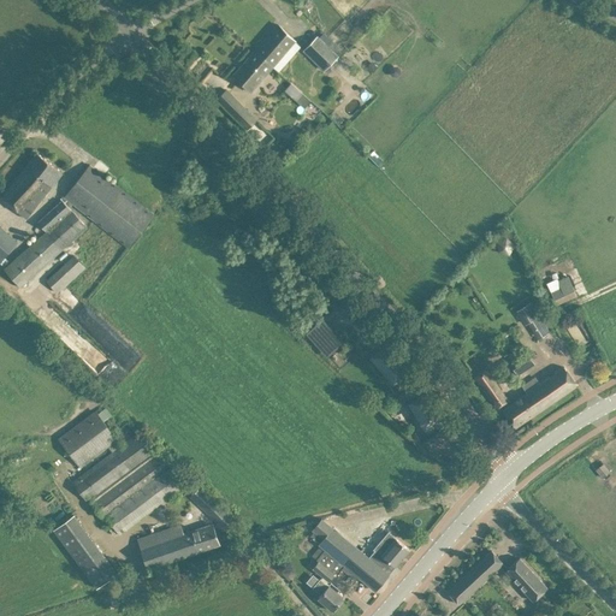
[(296,40),(288,33),(278,24),(255,49),(273,65),(296,40)]
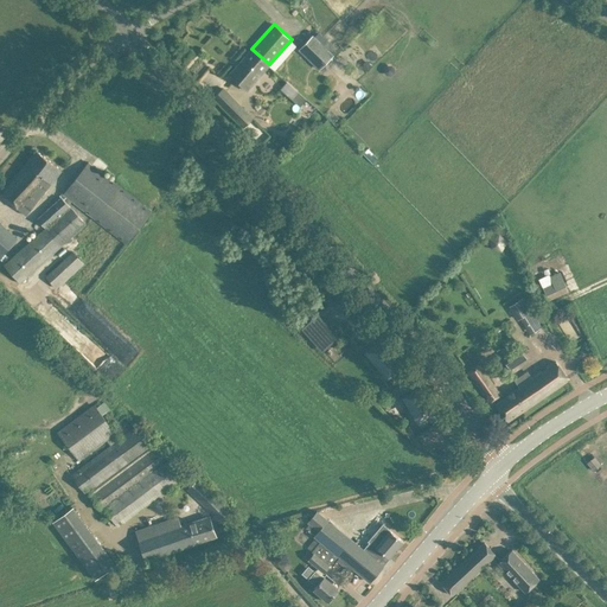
[(327,69),(324,65),(333,56),(313,36),(300,49),(320,69),(324,72),(327,69)]
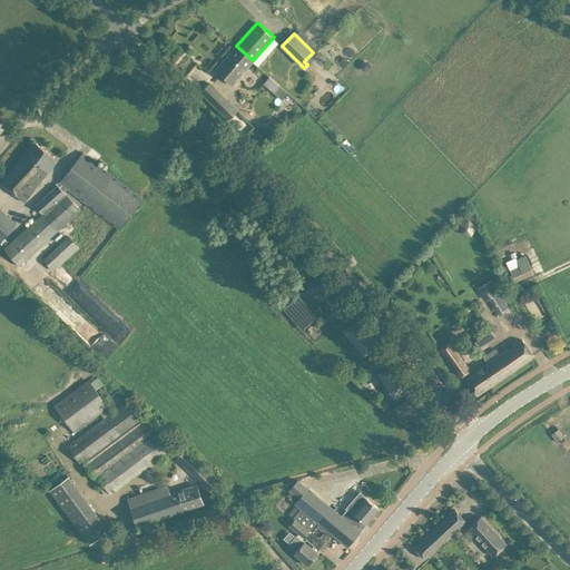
[(279,41),(274,37),(253,60),(259,65),(279,41)]
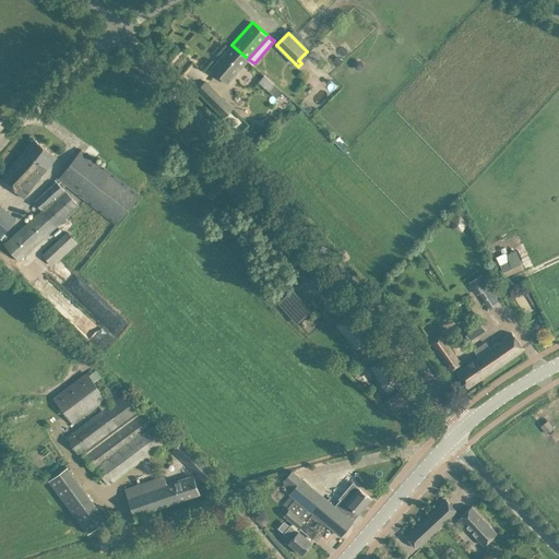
[(228,82),(238,70),(248,59),(232,45),(212,68),(228,82)]
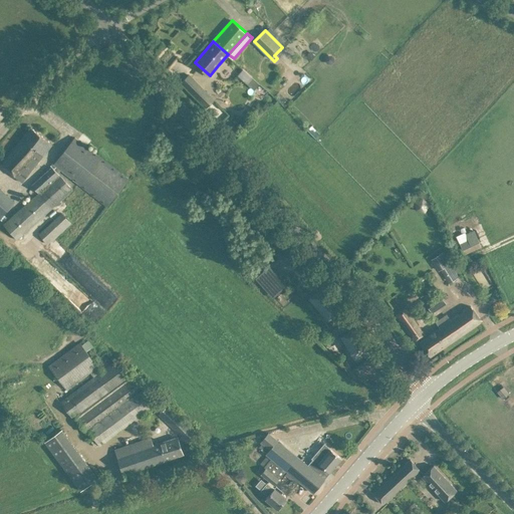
[(259,83),(243,68),(237,74),(254,89),(259,83)]
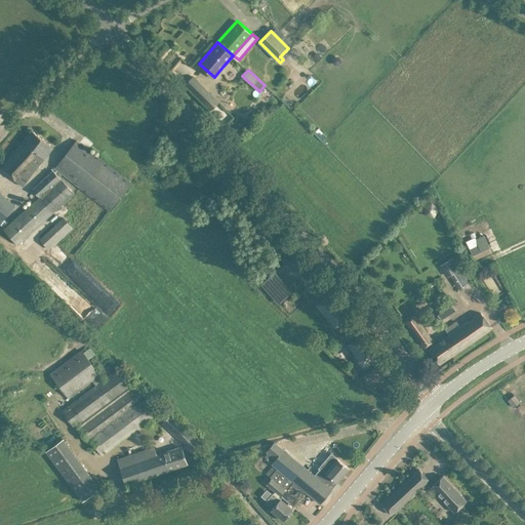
[(185,84),(210,109),(217,102),(193,77),(185,84)]
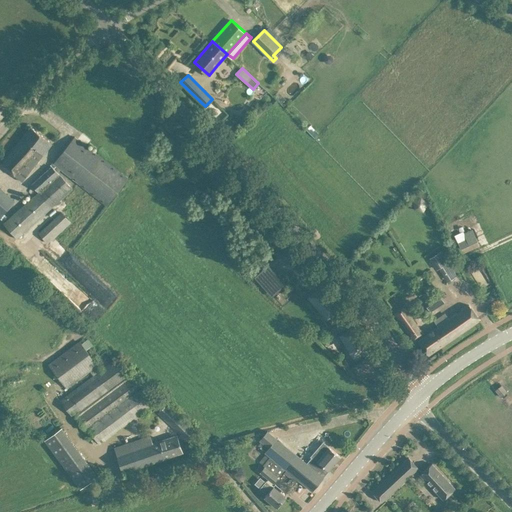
[(31,127),(2,163),(2,164),(22,180),(52,143),(31,127)]
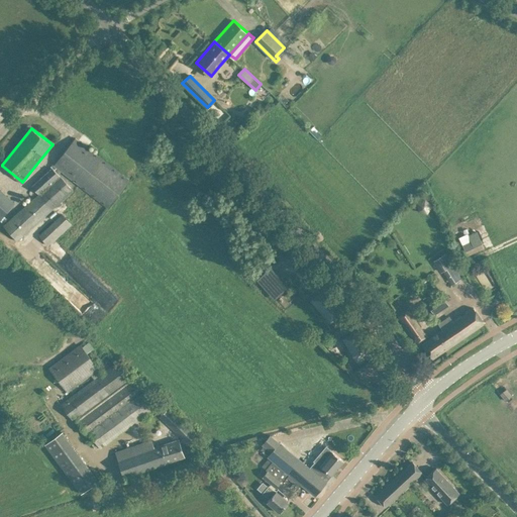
[(129,180),(76,138),(54,166),(108,207),(129,180)]
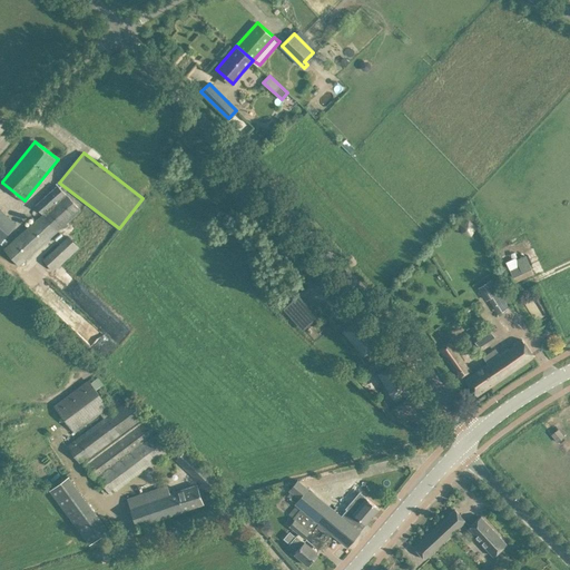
[(3,249),(19,266),(80,209),(58,185),(36,206),(43,214),(3,249)]
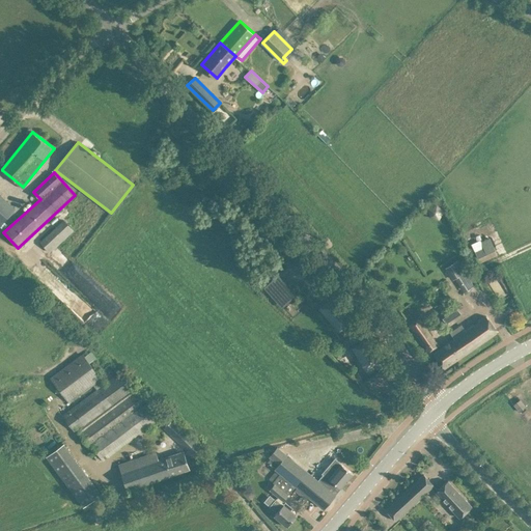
[(0,223),(15,207),(2,196),(0,194),(0,223)]
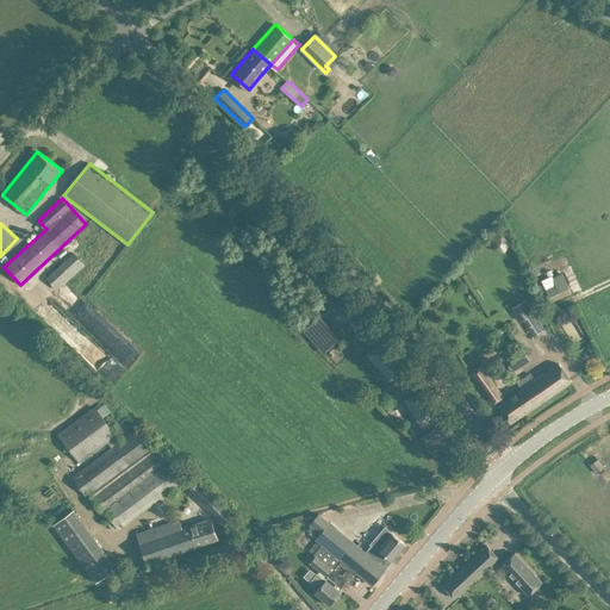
[(73,253),(45,278),(57,290),(85,265),(73,253)]
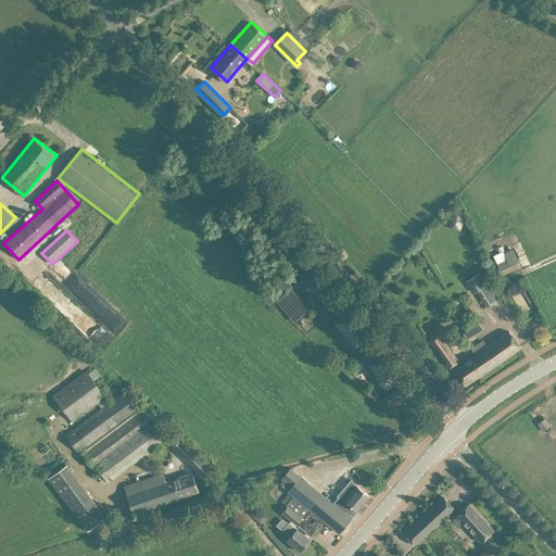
[(503,274),(520,266),(515,255),(497,263),(503,274)]
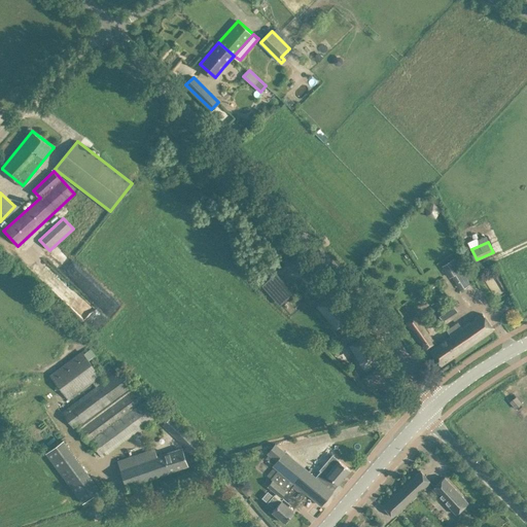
[(451,277),(461,270),(454,257),(444,265),(451,277)]
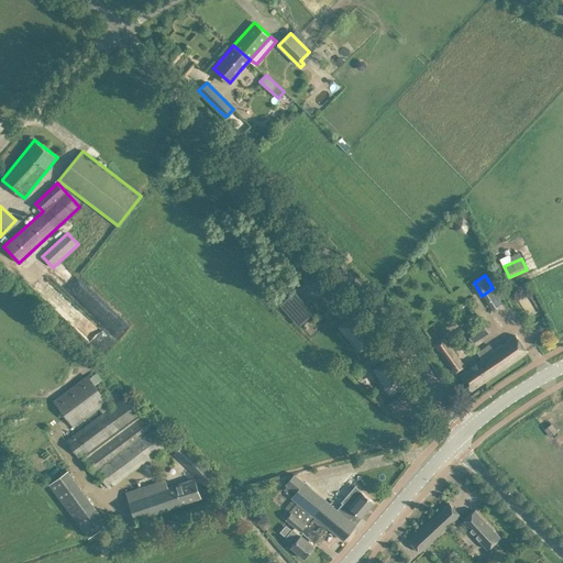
[(296,291),(290,295),(304,312),(309,308),(296,291)]
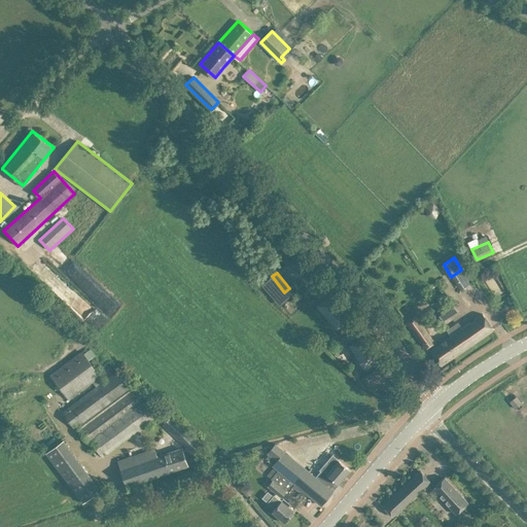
[(497,274),(486,278),(492,295),(503,291),(497,274)]
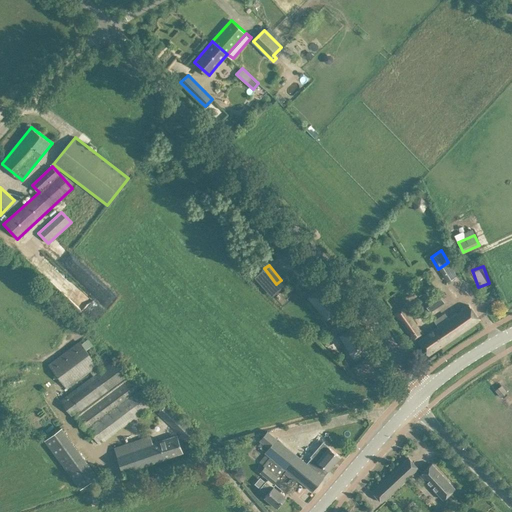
[(339,308),(321,287),(309,297),(327,318),(339,308)]
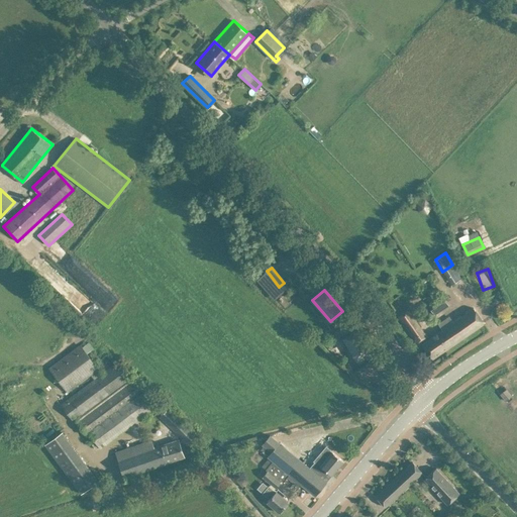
[(439,296),(441,295),(441,294),(427,303),(435,314),(434,312),(445,305),(446,307),(448,305),(446,306),(439,296)]
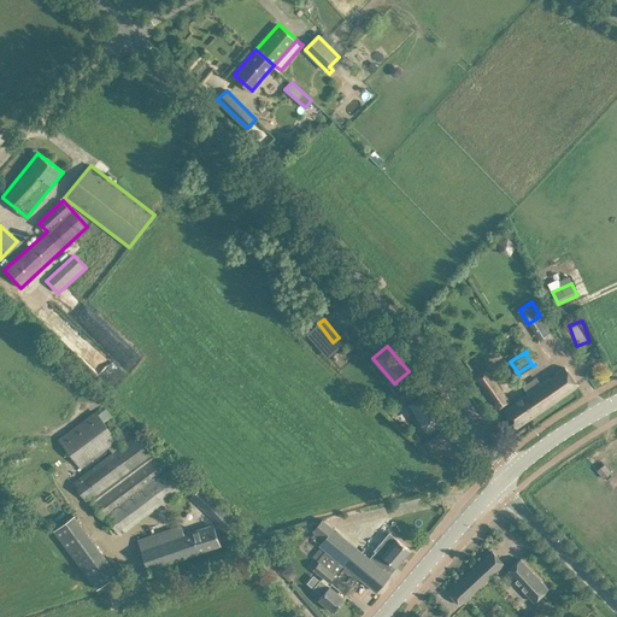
[(504,410),(516,428),(577,386),(565,368),(540,385),(536,377),(523,387),(528,393),(504,410)]
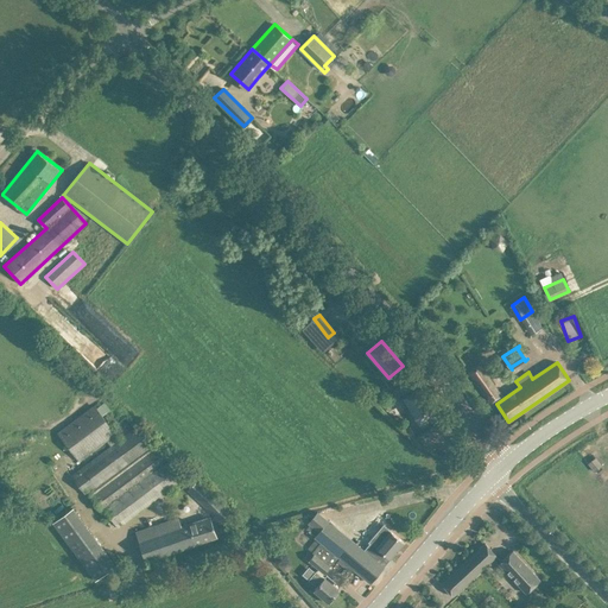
[(469,372),(491,404),(502,397),(485,371),(480,363),(479,365),(481,367),(470,373),(469,371),(469,372)]
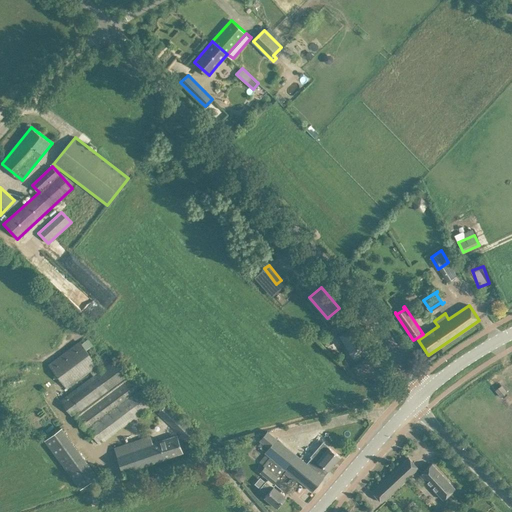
[(363,340),(355,326),(338,336),(348,353),(350,352),(355,360),(368,353),(361,341),(363,340)]
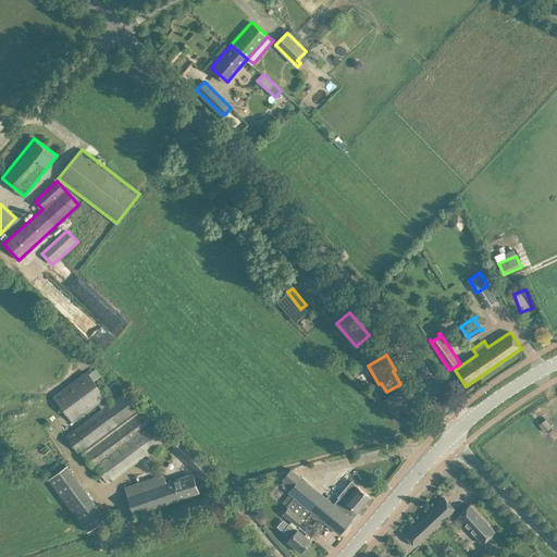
[(98,404),(101,409),(66,435),(79,453),(82,452),(94,468),(96,467),(108,483),(169,436),(157,420),(155,422),(143,405),(139,408),(126,391),(109,404),(86,372),(53,396),(73,422),(98,404)]
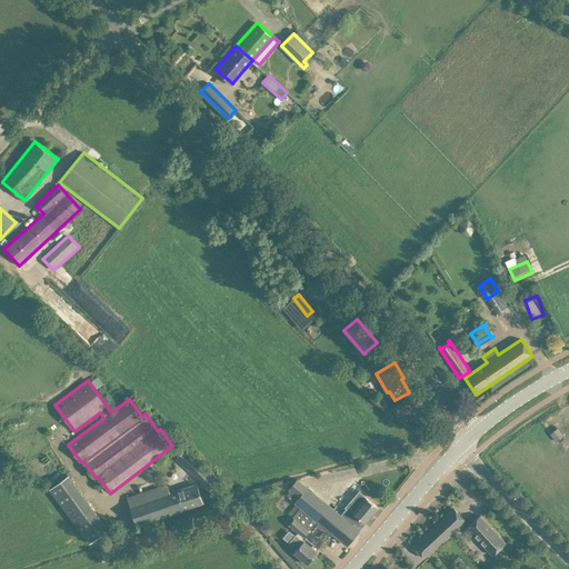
[(381,401),(379,402),(383,409),(385,411),(386,410),(389,408),(383,399),(381,401)]
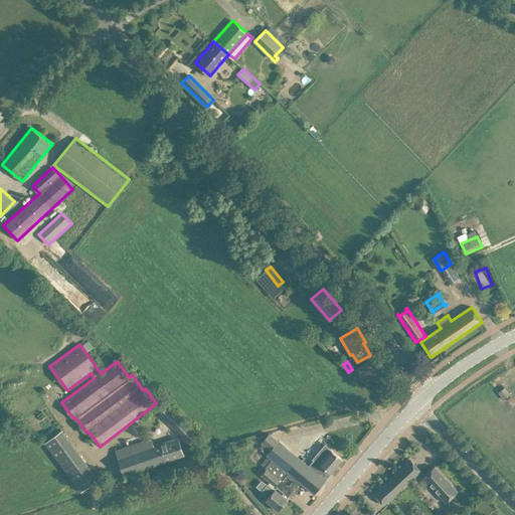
[(45,443),(80,491),(99,477),(62,427),(44,442),(45,443)]
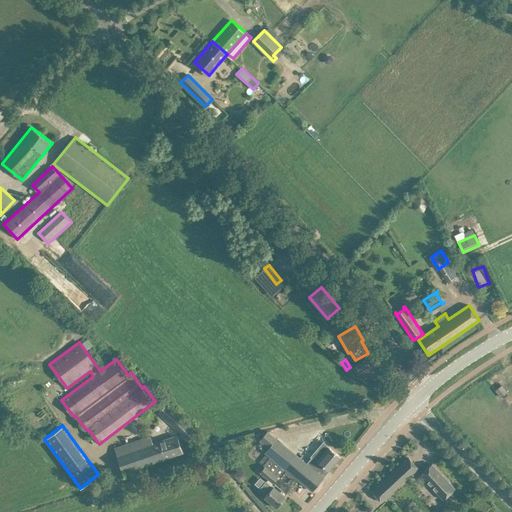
[(261,441),(258,445),(265,451),(276,438),(268,432),(267,431),(260,439),(261,441)]
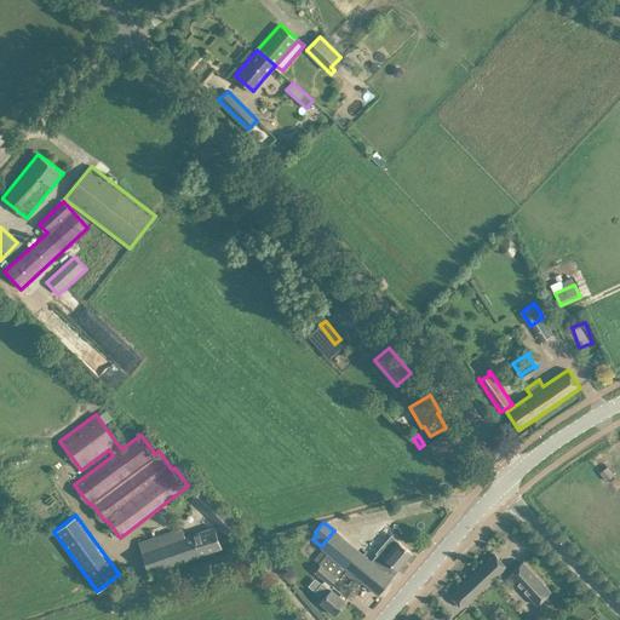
[(138,543),(144,561),(148,572),(220,547),(214,527),(193,534),(193,533),(185,537),(182,528),(138,543)]
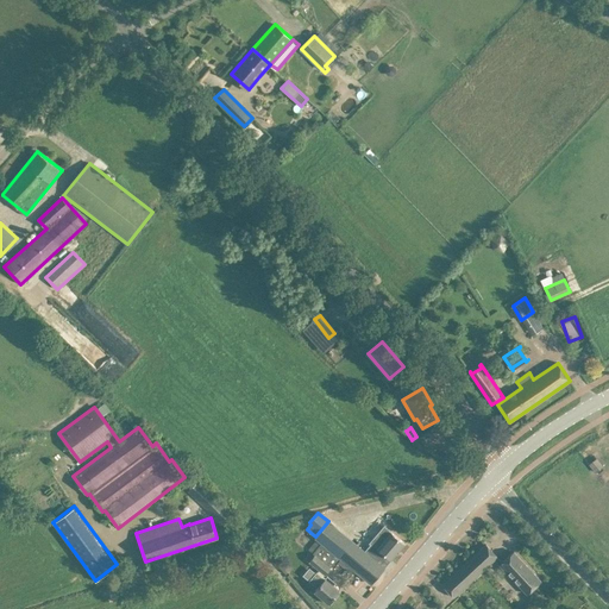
[(328,521),(315,537),(318,539),(339,557),(340,558),(355,570),(371,583),(375,579),(381,572),(391,559),(397,552),(399,550),(405,542),(385,526),(383,525),(370,541),(371,542),(364,551),(344,534),(328,522),(328,521)]
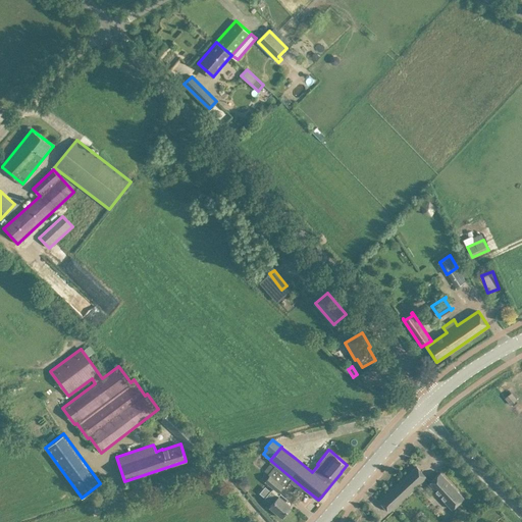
[(269,475),(265,481),(278,491),(278,492),(283,486),(290,478),(274,466),(268,474),(269,475)]
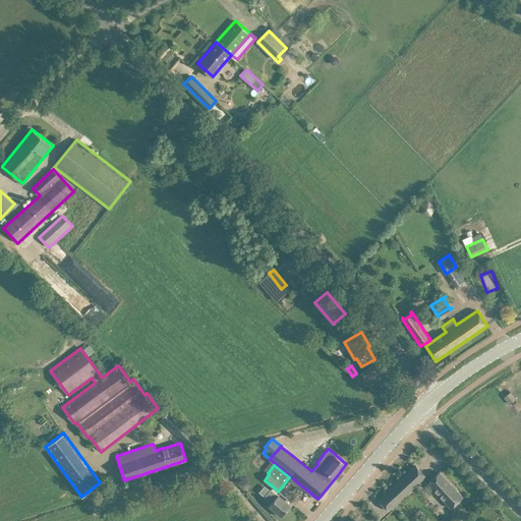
[(379,500),(388,511),(425,476),(416,465),(379,500)]
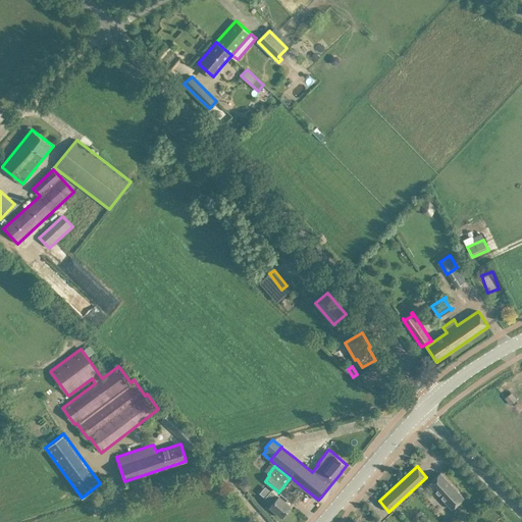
[(440,472),(430,481),(428,483),(452,509),(464,498),(440,472)]
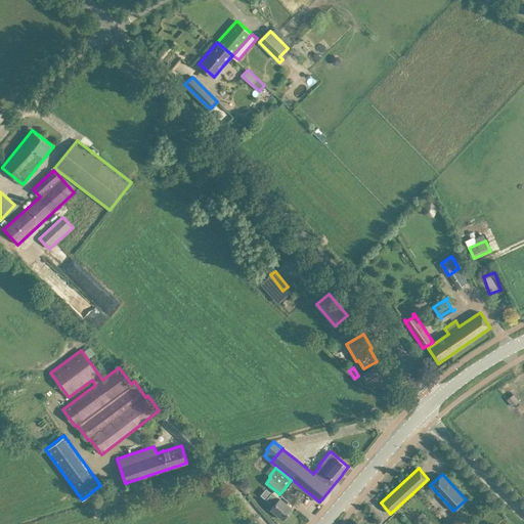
[(266,499),(271,493),(266,489),(261,495),(266,499)]
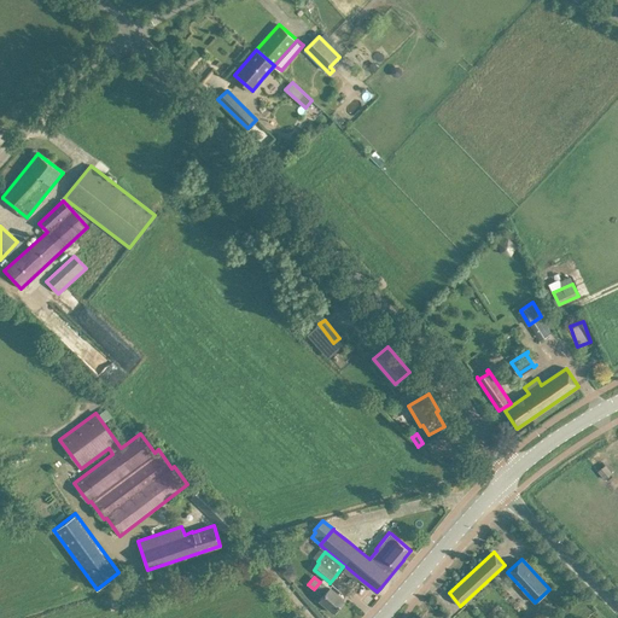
[(320,582),(314,589),(322,596),(319,600),(334,612),(345,599),(338,593),(339,590),(332,584),(330,587),(328,588),(324,583),(322,584),(320,582)]
